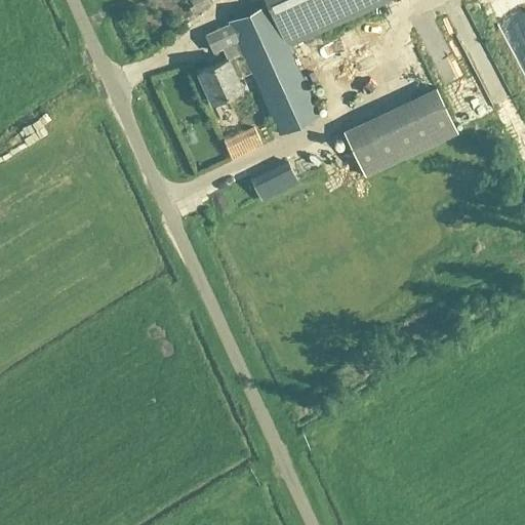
[(226,61),(197,73),(210,104),(240,91),(236,81),(251,75),(279,135),(318,117),(286,48),(390,0),(263,0),(266,6),(229,24),(230,26),(205,36),(212,53),(220,49),(226,61)]
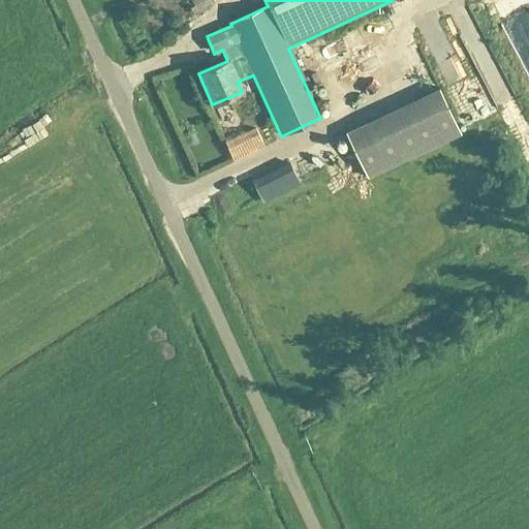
[(486,95),(499,90),(486,56),(472,61),(486,95)]
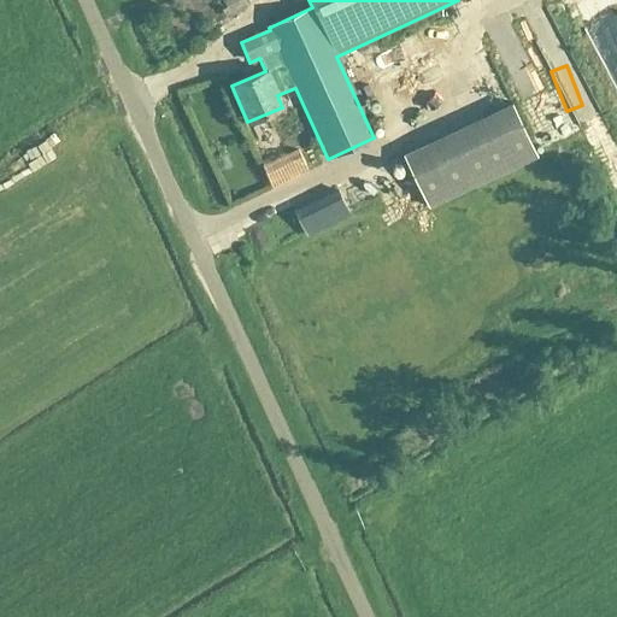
[(403,156),(427,209),(536,157),(511,104),(403,156)]
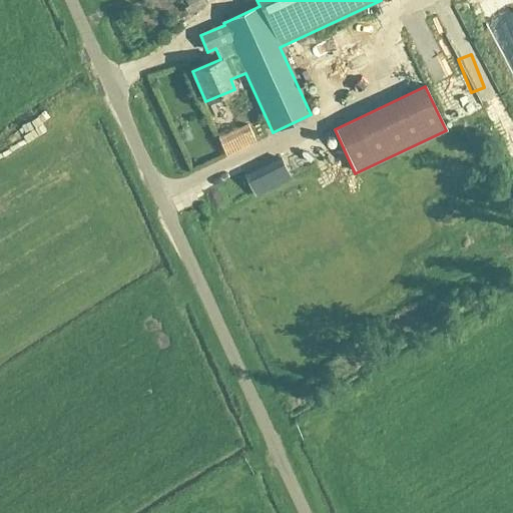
[(438,111),(463,100),(458,87),(433,98),(438,111)]
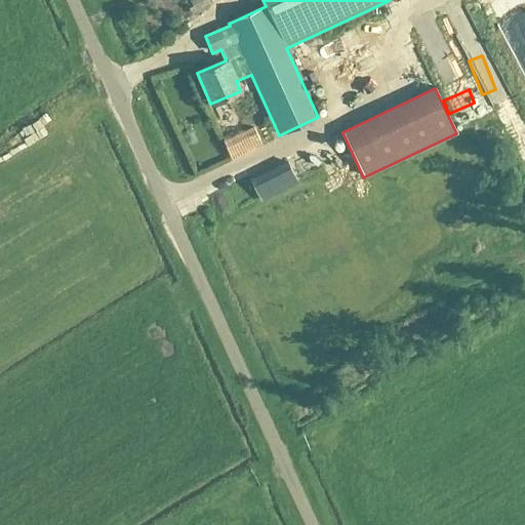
[(260,144),(253,128),(224,143),(231,158),(260,144)]
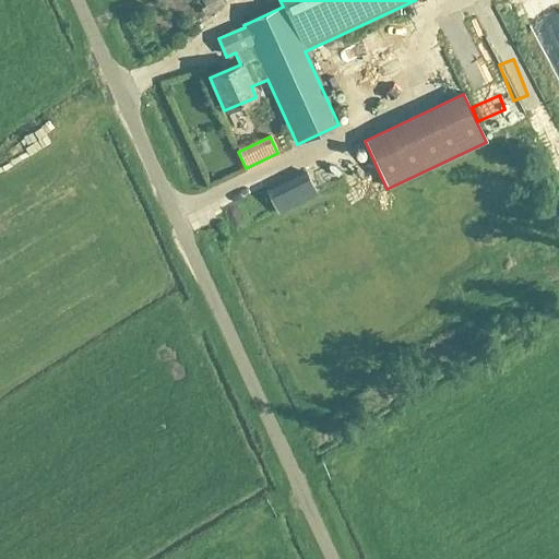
[(259,186),(275,222),(317,203),(299,167),(259,186)]
